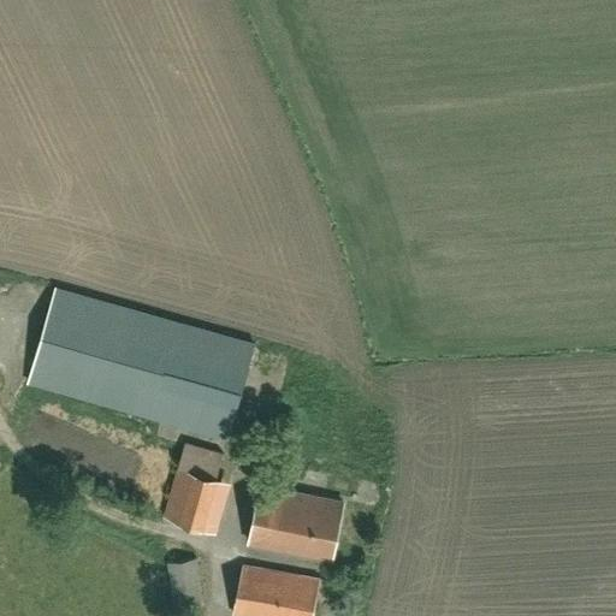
[(226,437),(253,343),(55,288),(29,380),(226,437)]
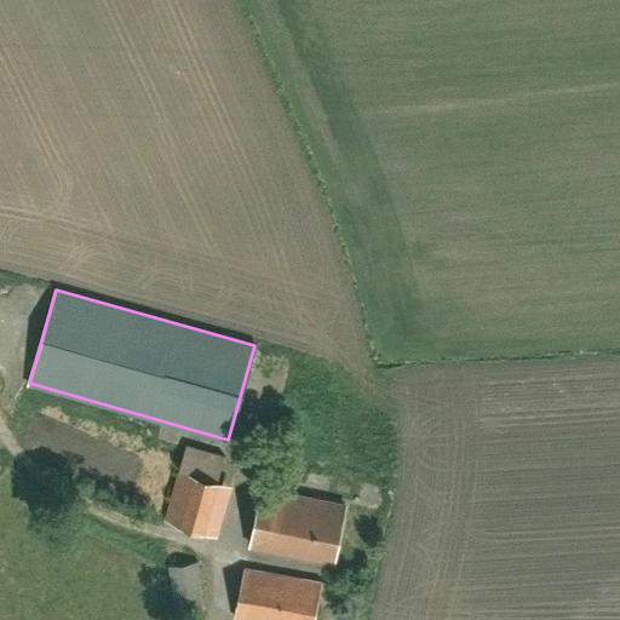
[(217,534),(231,483),(217,480),(224,455),(185,443),(164,518),(217,534)]
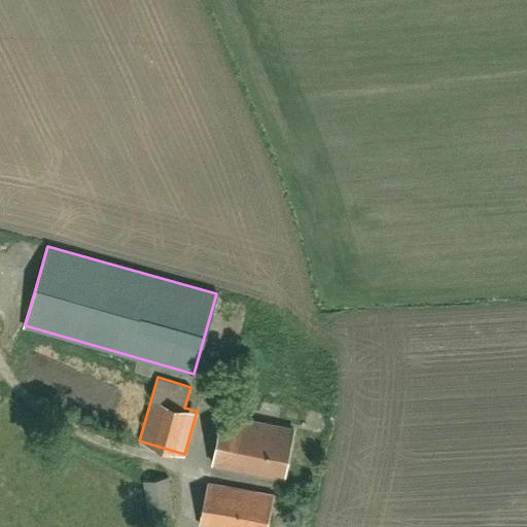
[(282,477),(291,428),(222,414),(213,462),(282,477)]
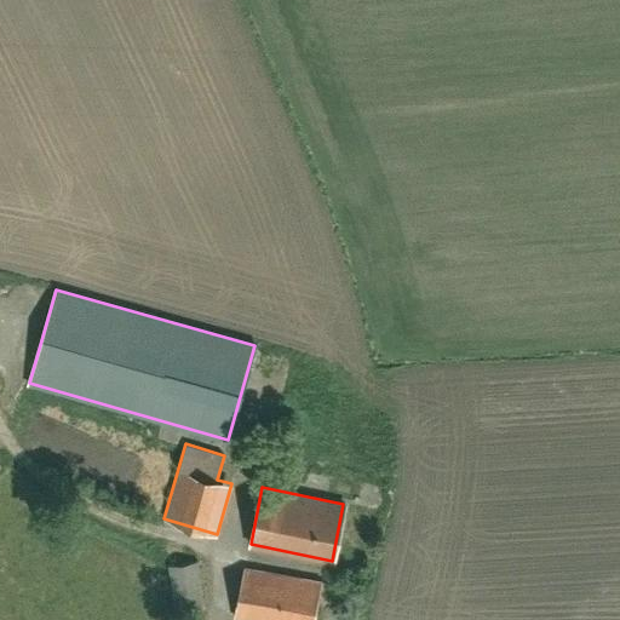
[(176,612),(205,608),(197,561),(168,566),(176,612)]
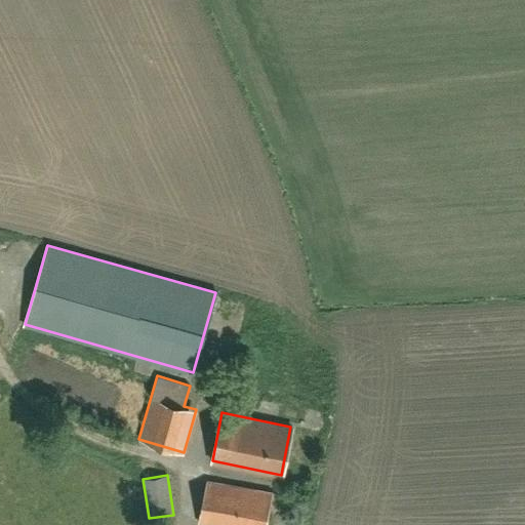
[(203,524),(266,524),(272,491),(207,480),(198,524),(203,524)]
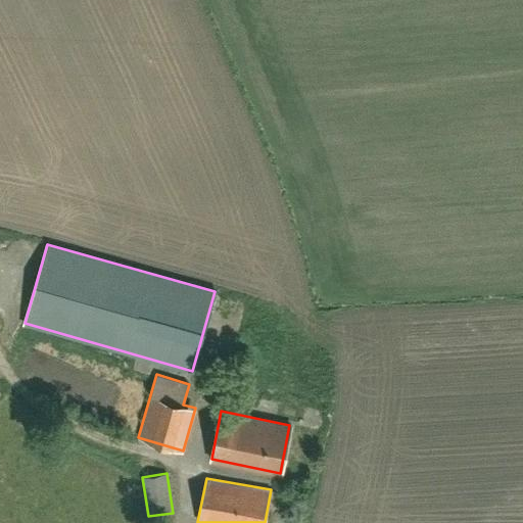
All buildings are outlined.
